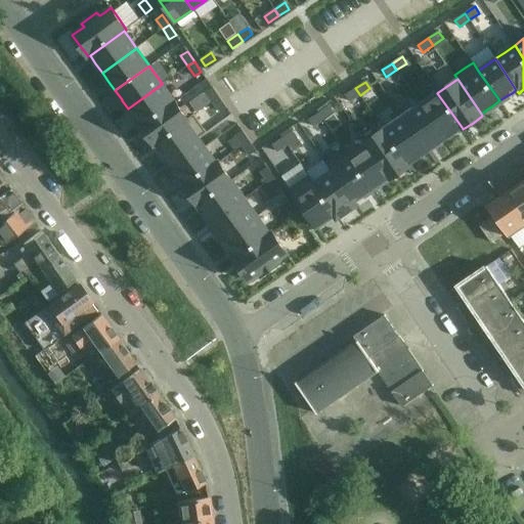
[(162,84),(128,108),(140,126),(175,101),(162,84)]
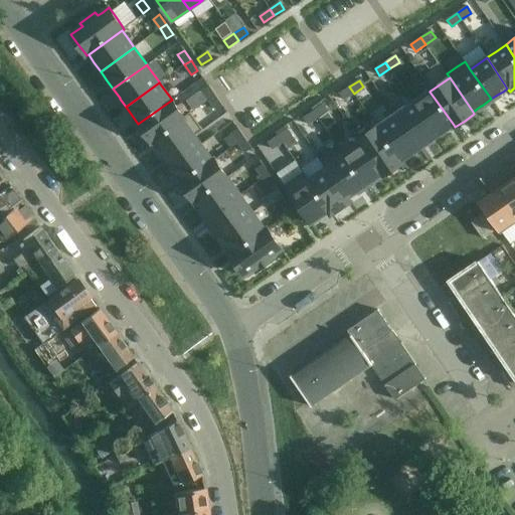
[(208,86),(202,91),(208,101),(215,96),(208,86)]
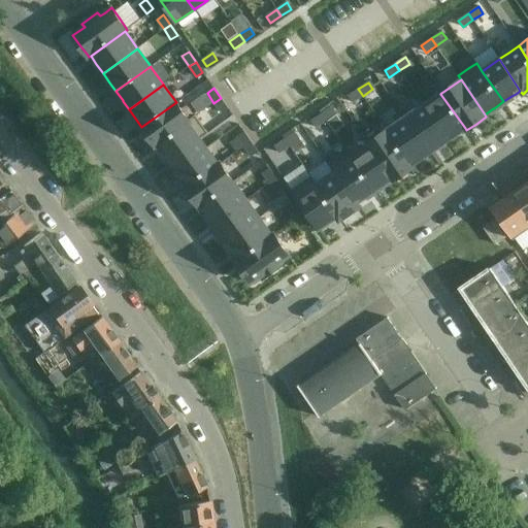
[(358,89),(348,96),(353,103),(363,96),(358,89)]
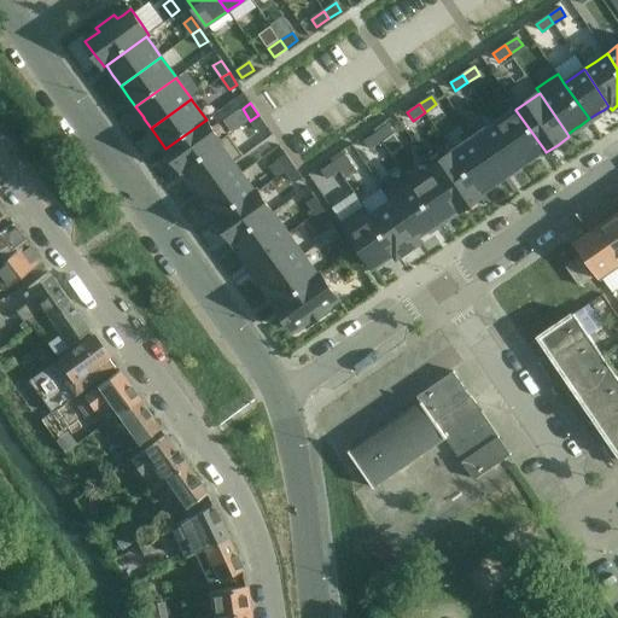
[(516,110),(496,123),(524,164),(544,150),(516,110)]
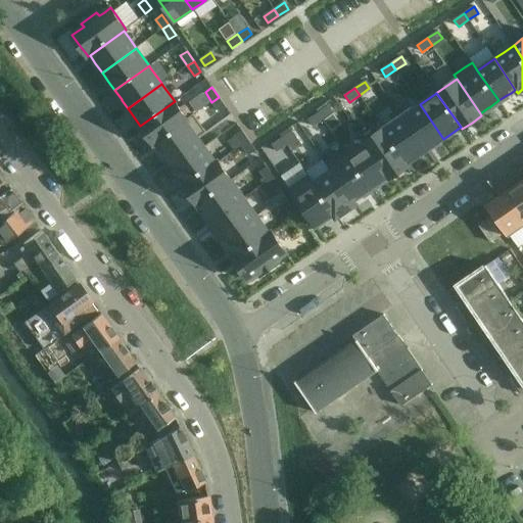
[(219,97),(211,102),(219,112),(226,107),(219,97)]
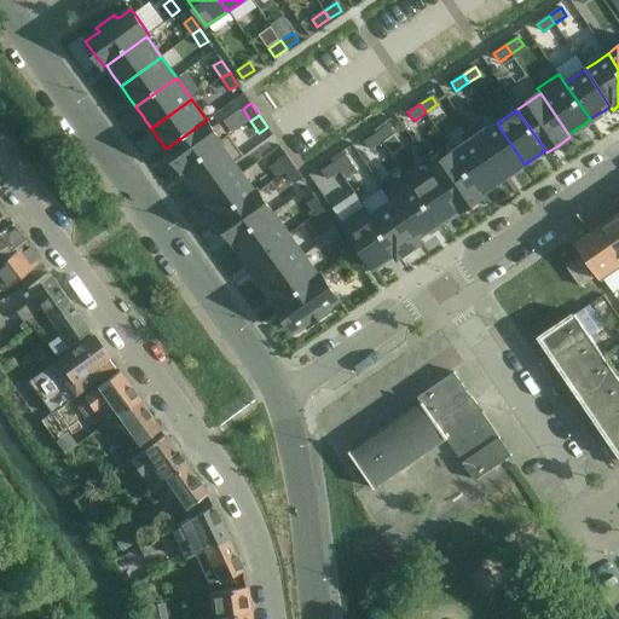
[(207,120),(166,149),(181,169),(183,168),(221,140),(217,133),(207,120)]
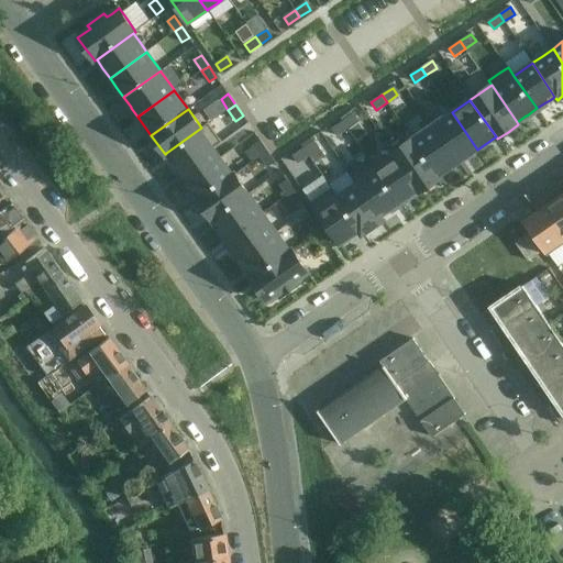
[(441,119),(432,125),(457,163),(464,158),(477,150),(452,112),(441,119)]
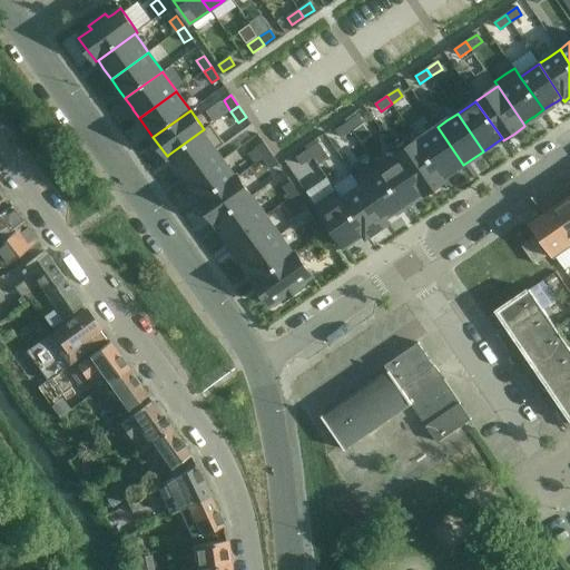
[(352,119),(346,124),(352,130),(363,123),(357,116),(352,119)]
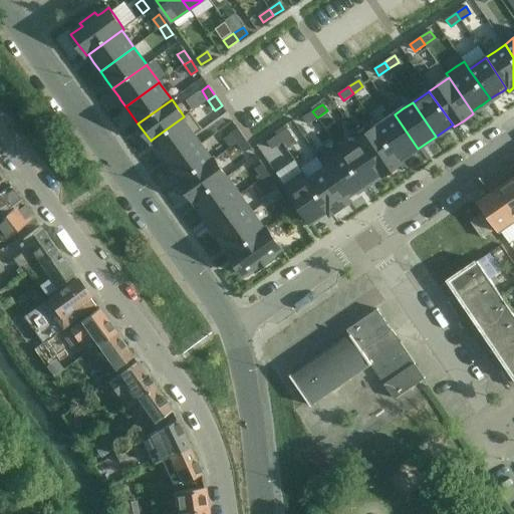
[(305,116),(303,117),(307,124),(317,117),(312,111),(305,116)]
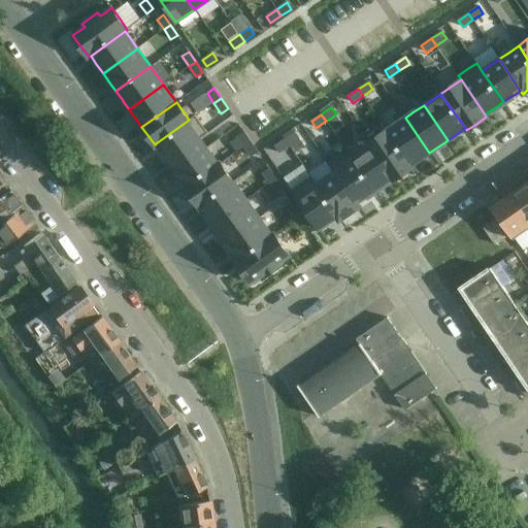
[(189,120),(156,143),(169,161),(172,165),(202,143),(199,139),(207,133),(195,116),(189,120)]
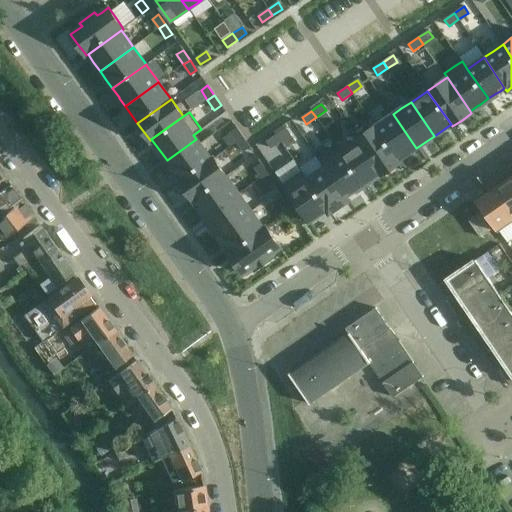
[(393,114),(376,126),(399,160),(416,148),(393,114)]
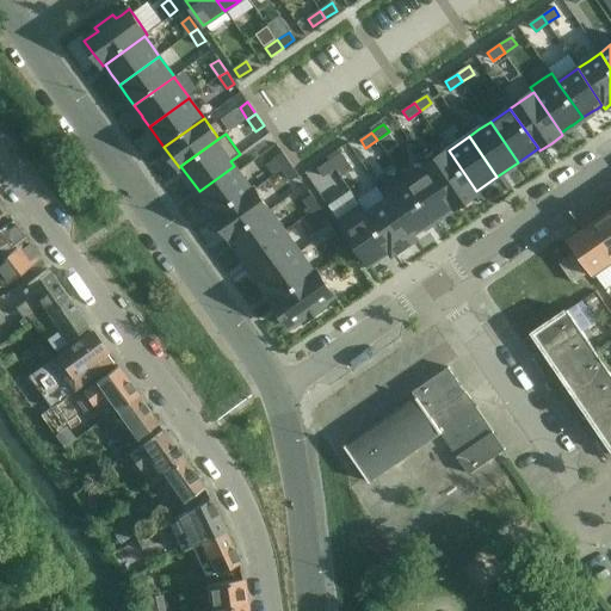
[(436,159),(425,166),(429,171),(452,207),(455,209),(467,201),(477,193),(476,191),(449,150),(448,150),(436,159)]
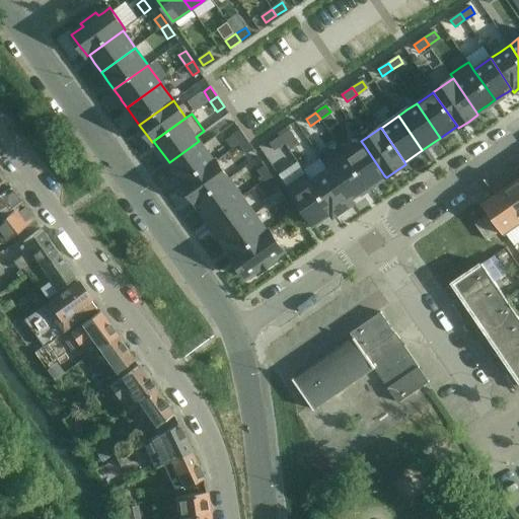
[(239,130),(233,134),(239,144),(246,139),(239,130)]
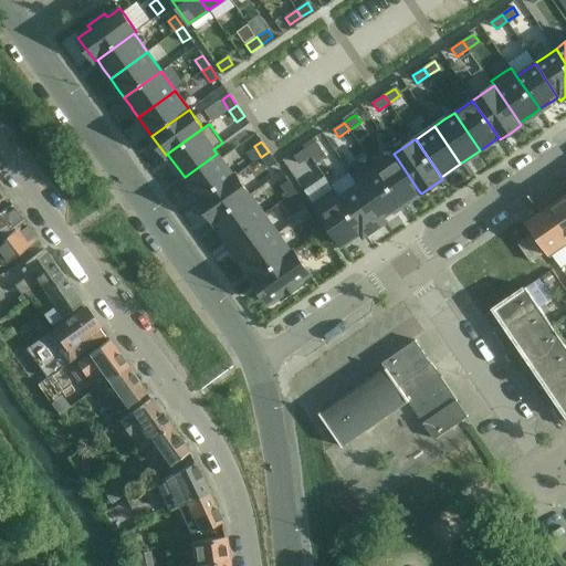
[(316,142),(305,149),(310,157),(321,149),(316,142)]
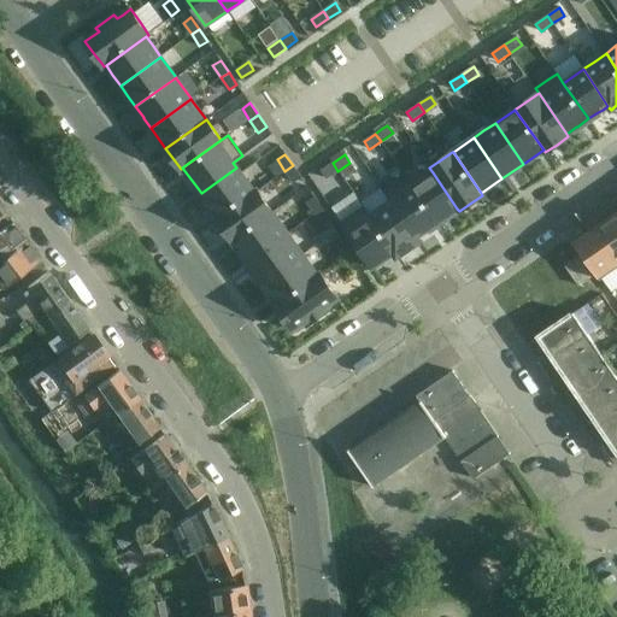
[(333,163),(321,171),(327,178),(338,171),(333,163)]
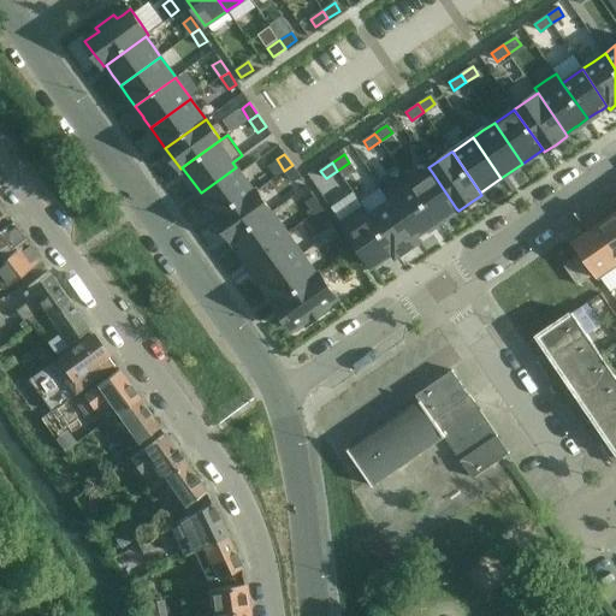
[(292,165),(284,171),(292,183),(301,177),(292,165)]
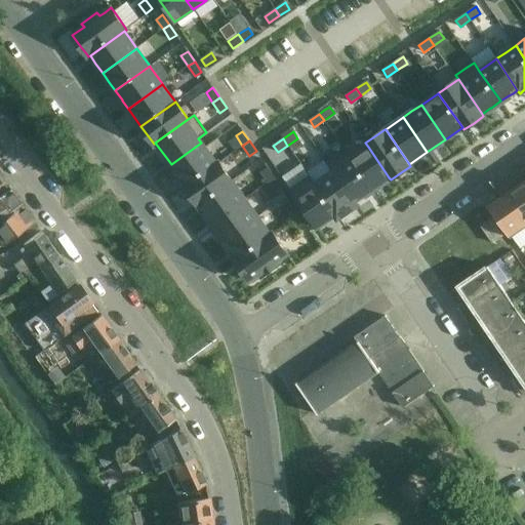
[(201,143),(171,164),(174,168),(186,185),(216,163),(207,150),(204,147),(201,143)]
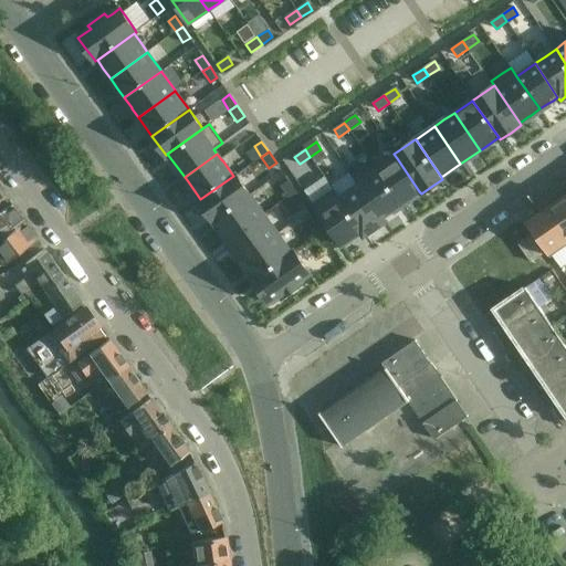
[(384,167),(379,170),(401,203),(410,198),(419,192),(419,191),(397,158),(389,164),(384,167)]
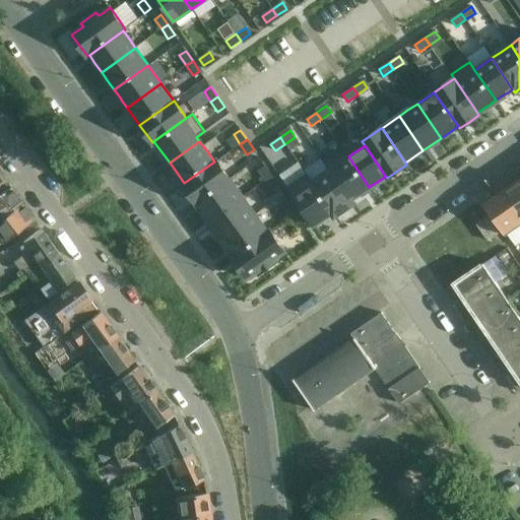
[(337,152),(324,161),(330,170),(351,200),(360,194),(369,188),(369,187),(348,156),(346,153),(344,151),(342,148),(337,152)]
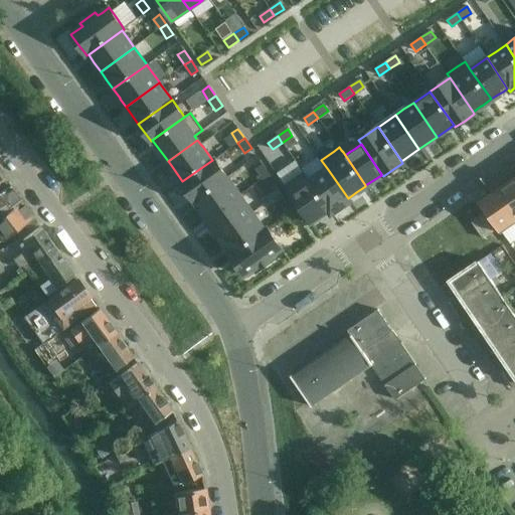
[(182,181),(180,183),(193,201),(227,177),(220,168),(214,159),(212,160),(182,181)]
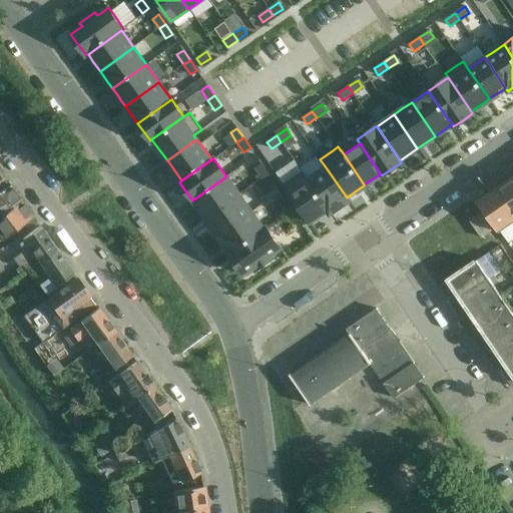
[(262,163),(254,168),(262,178),(268,173),(262,163)]
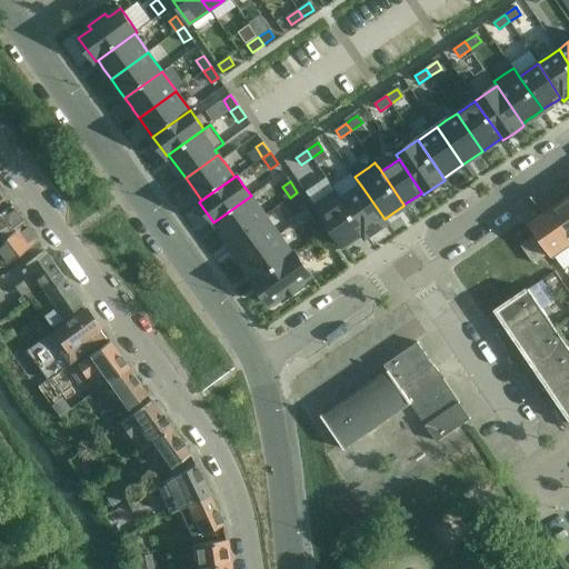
[(361,186),(340,200),(362,233),(366,238),(377,230),(387,223),(385,219),(361,186)]
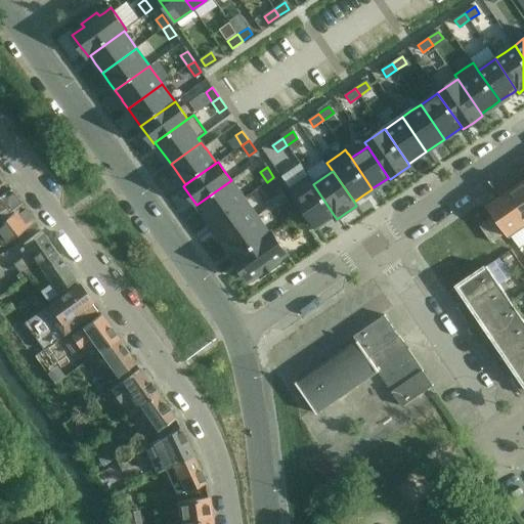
[(299,181),(289,188),(316,227),(334,215),(313,184),(307,176),(299,181)]
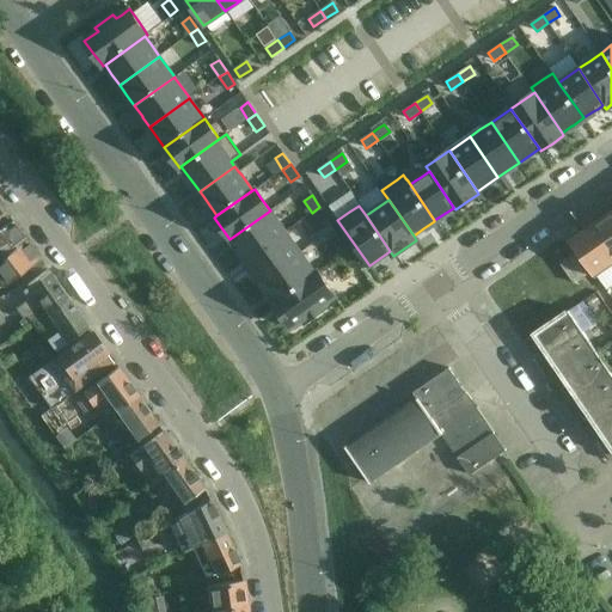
[(319,207),(312,213),(320,225),(328,219),(319,207)]
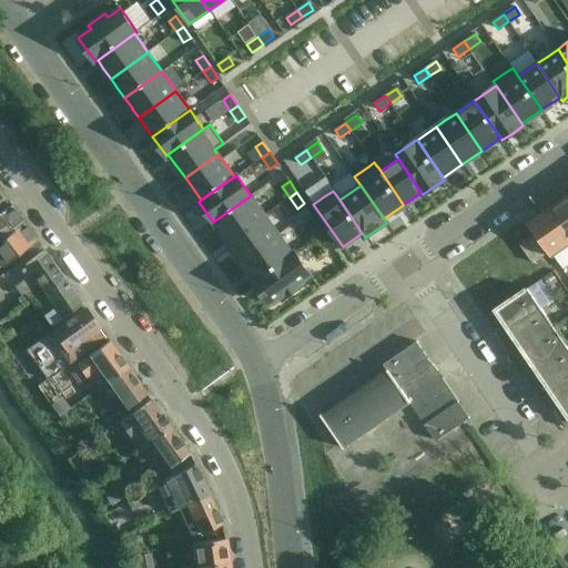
[(567,193),(549,206),(567,233),(567,193)]
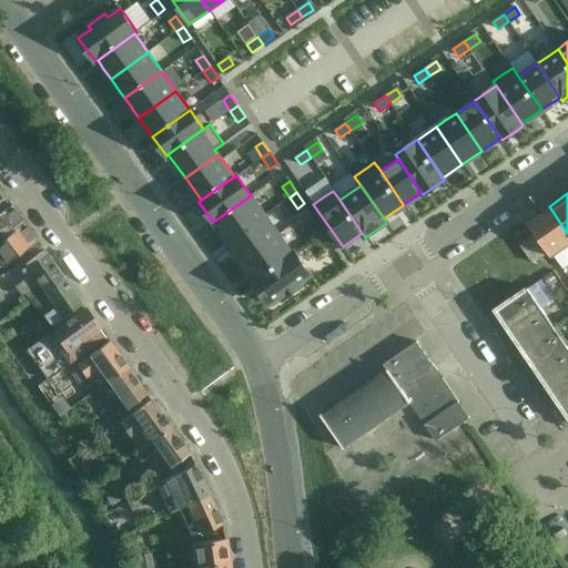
[(251,195),(213,222),(227,241),(265,214),(257,204),(251,195)]
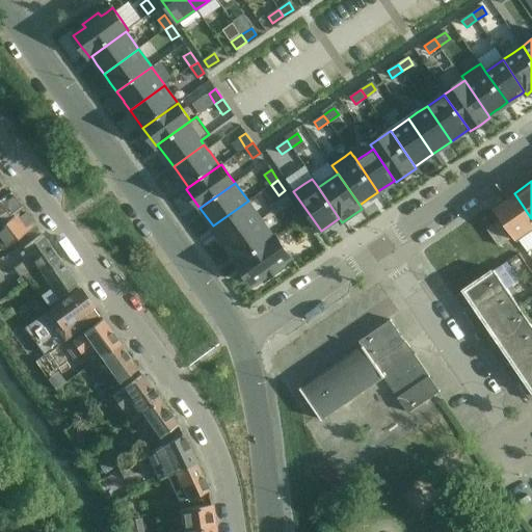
[(0,223),(22,209),(7,190),(2,193),(4,196),(0,200),(0,223)]
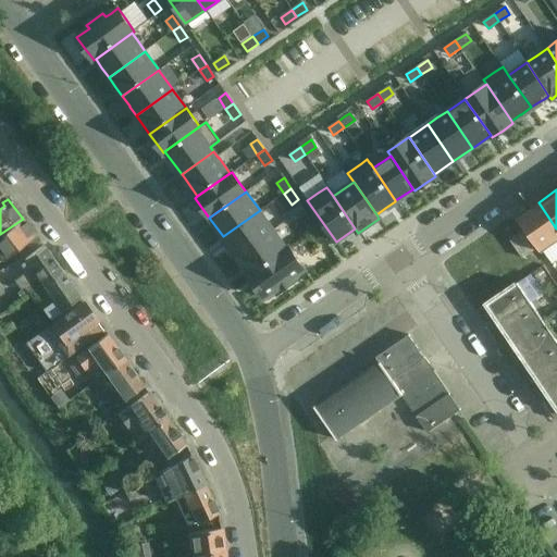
[(556,239),(556,229),(539,202),(518,217),(542,250),(556,239)]
